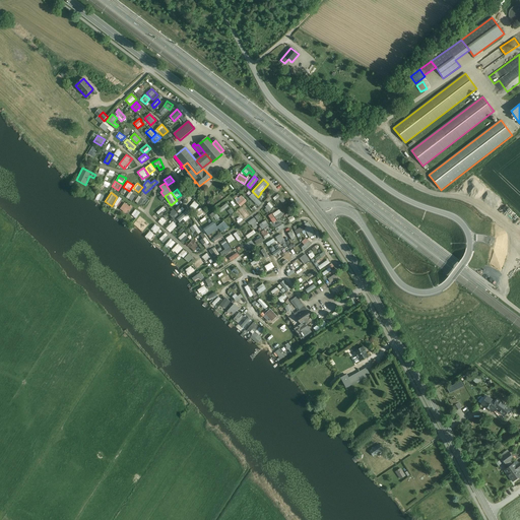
[(102,202),(104,195),(98,193),(95,199),(102,202)]
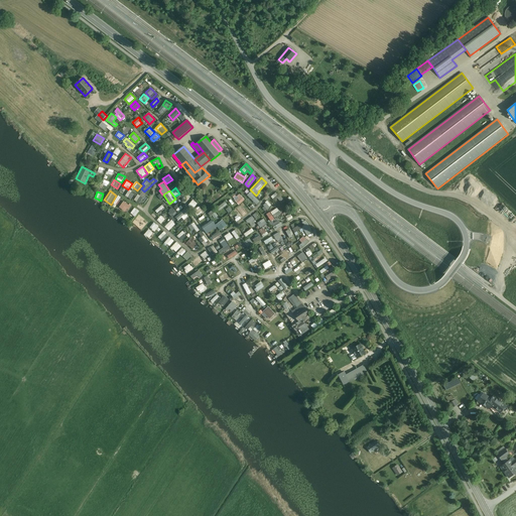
[(250,191),(247,195),(256,205),(260,202),(250,191)]
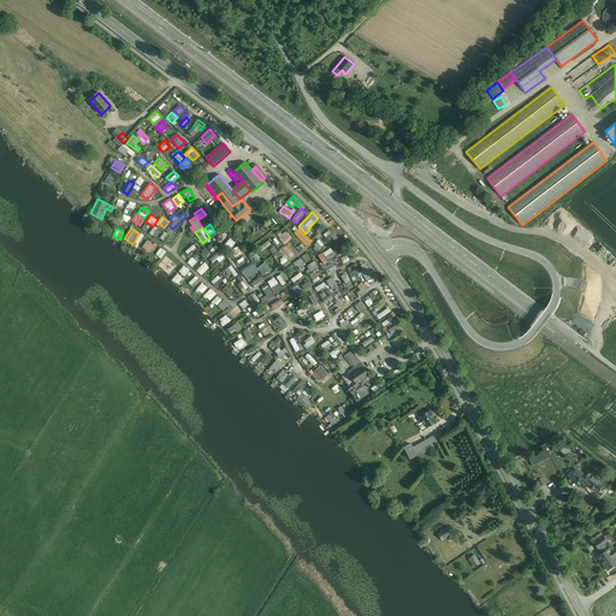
[(332,237),(335,241),(338,238),(330,229),(324,235),(329,241),(332,237)]
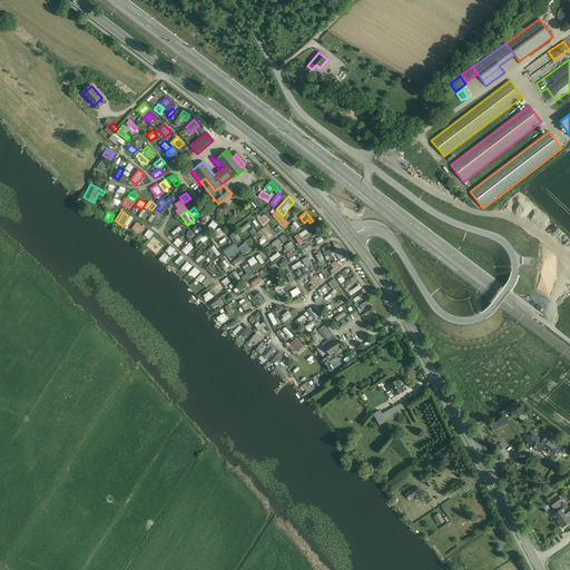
[(148,220),(153,225),(155,223),(158,225),(163,218),(157,214),(155,216),(153,215),(148,220)]
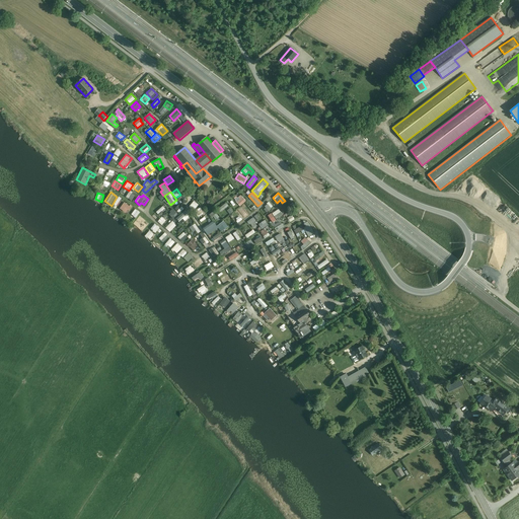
[(240,206),(246,201),(241,195),(235,200),(240,206)]
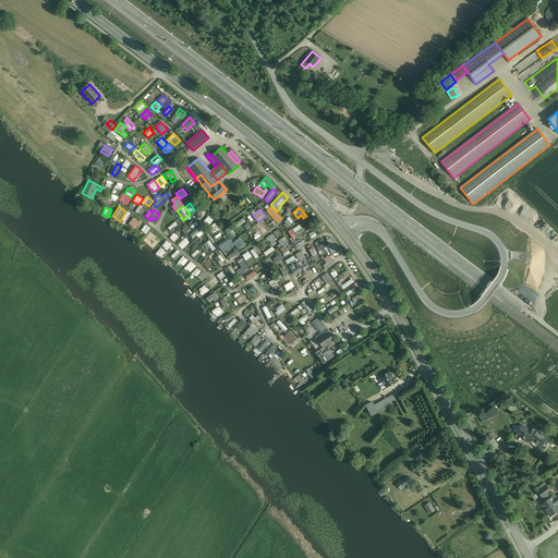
[(208,226),(214,220),(208,216),(203,221),(208,226)]
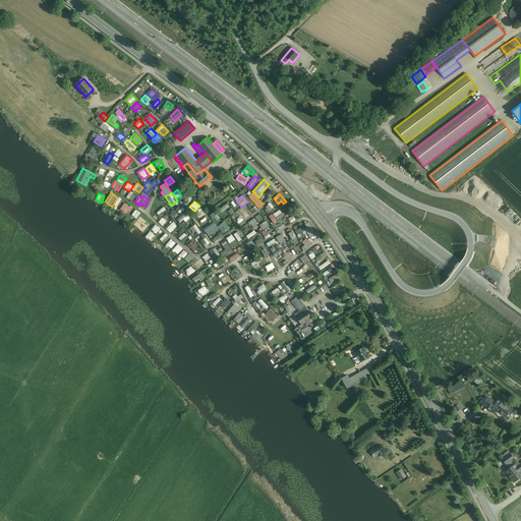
[(128,215),(132,208),(124,203),(120,210),(128,215)]
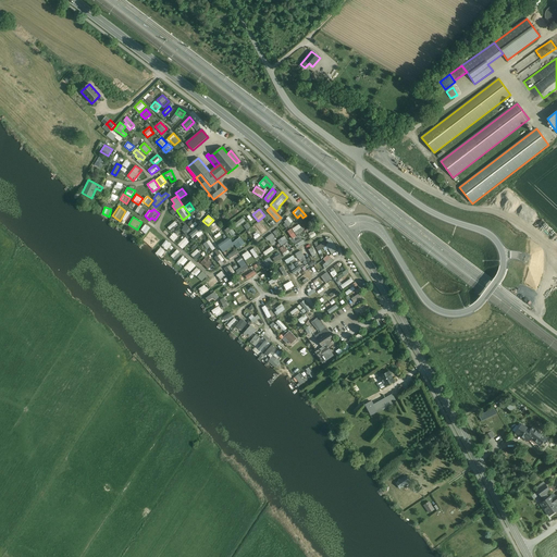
[(289,217),(281,223),(285,229),(293,222),(289,217)]
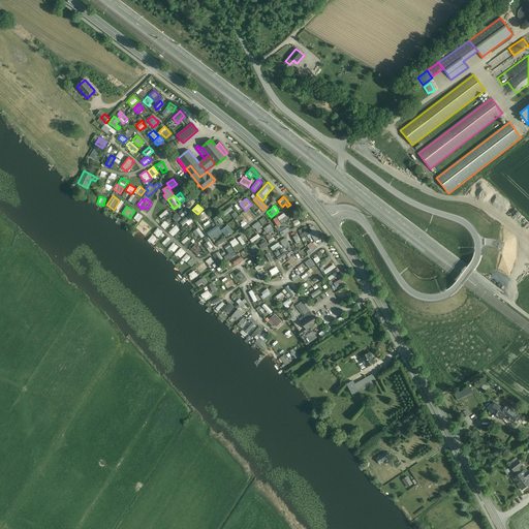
[(224,216),(234,210),(231,207),(222,212),(224,216)]
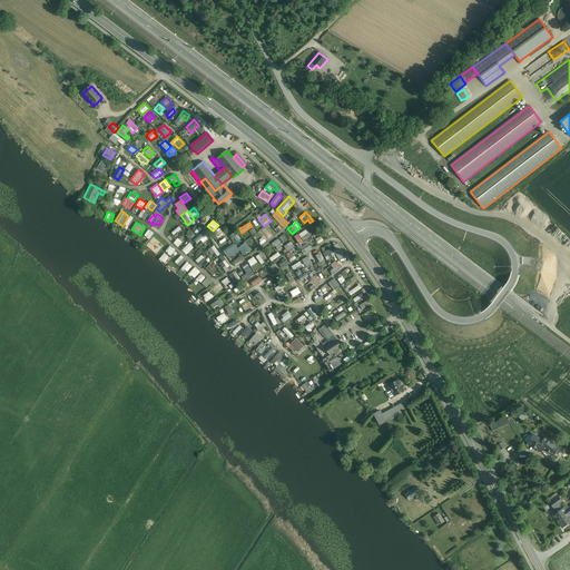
[(196,234),(203,229),(198,224),(192,228),(196,234)]
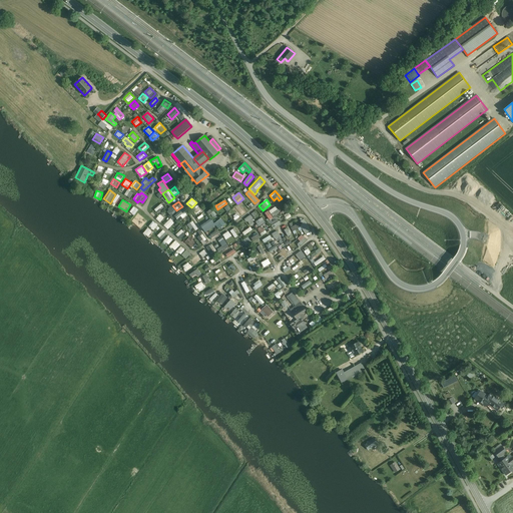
[(134,206),(129,211),(134,215),(138,209),(134,206)]
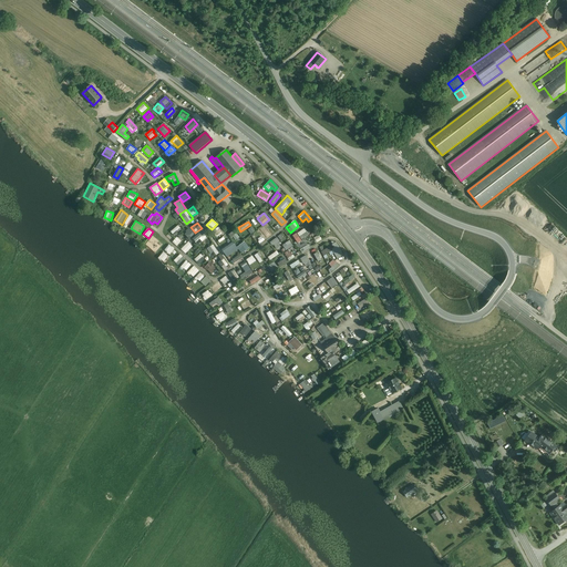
[(184,234),(189,239),(195,234),(189,228),(184,234)]
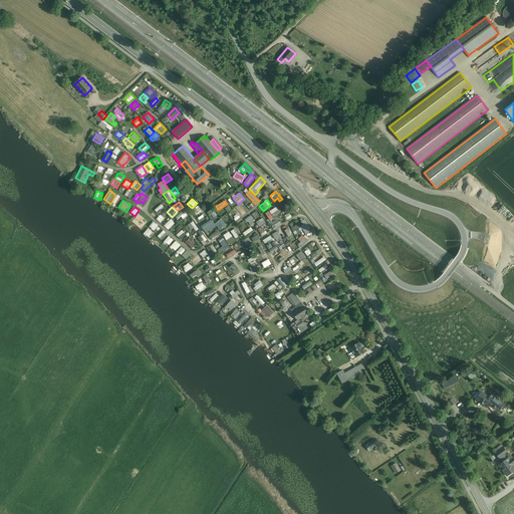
[(197,215),(202,210),(199,207),(194,212),(197,215)]
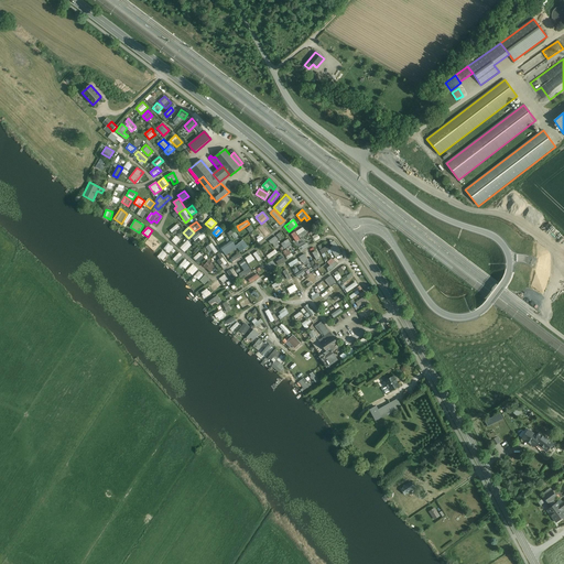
[(264,238),(271,234),(267,227),(260,232),(264,238)]
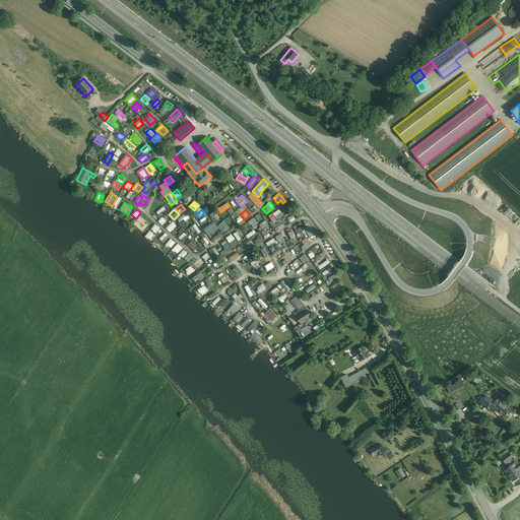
[(277,219),(283,215),(279,209),(273,213),(277,219)]
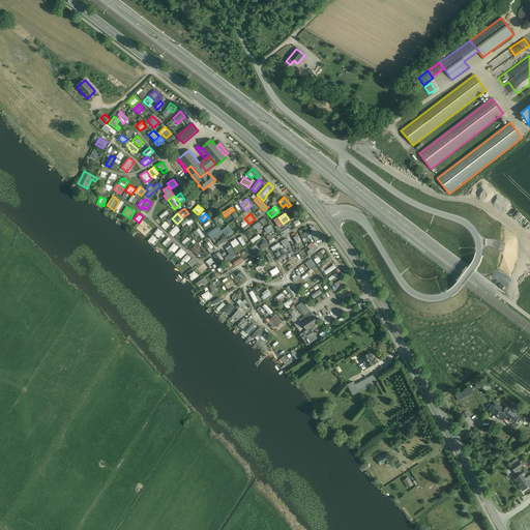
[(219,214),(214,218),(216,222),(218,221),(221,225),(224,222),(219,214)]
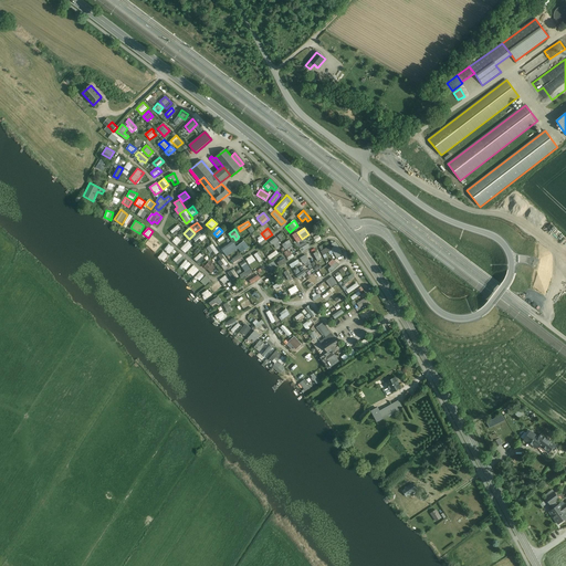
[(195,240),(205,233),(202,230),(191,237),(195,240)]
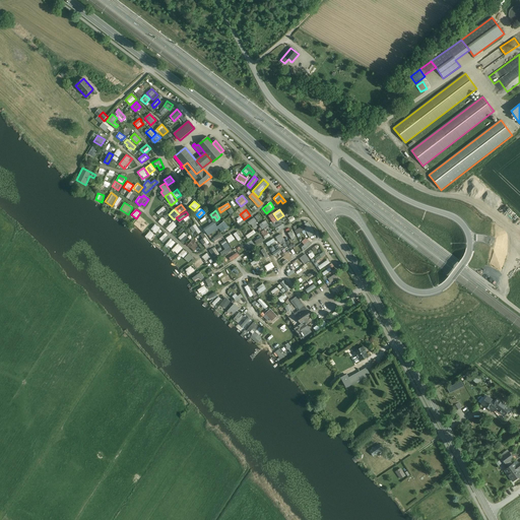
[(273,222),(276,220),(272,213),(268,215),(273,222)]
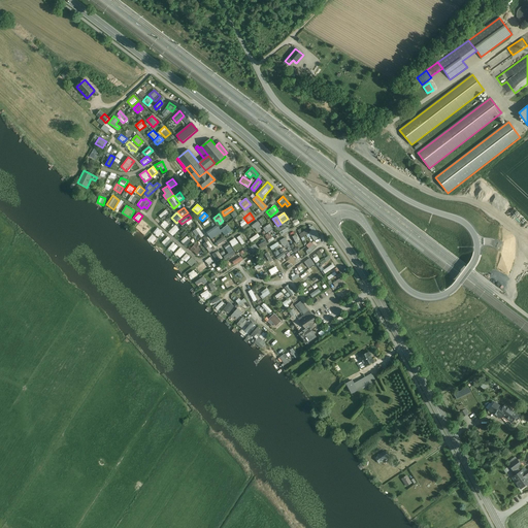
[(242,228),(248,224),(243,220),(239,223),(242,228)]
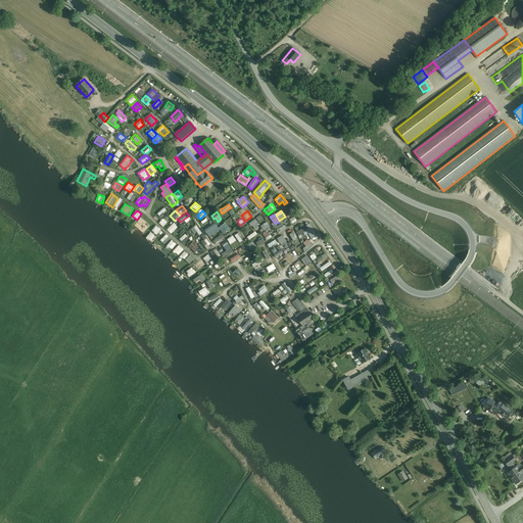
[(257,225),(259,224),(256,219),(249,223),(251,227),(253,226),(255,230),(258,228),(257,225)]
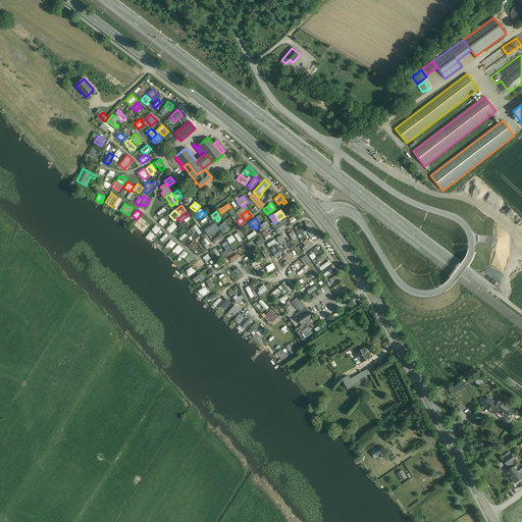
[(225,221),(218,226),(222,232),(229,227),(225,221)]
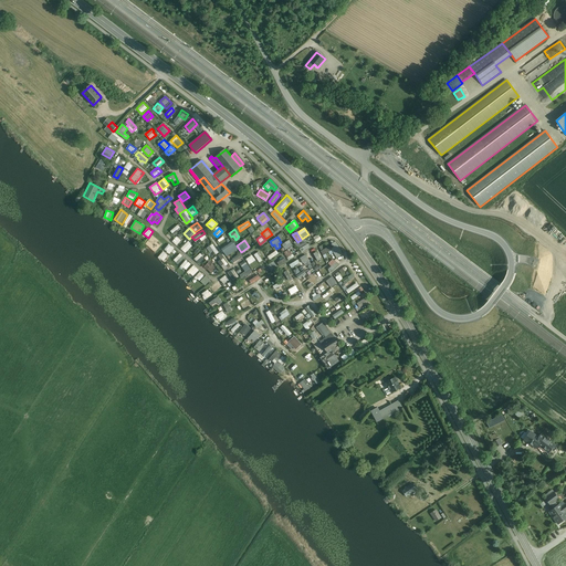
[(282,244),(286,250),(293,244),(289,240),(282,244)]
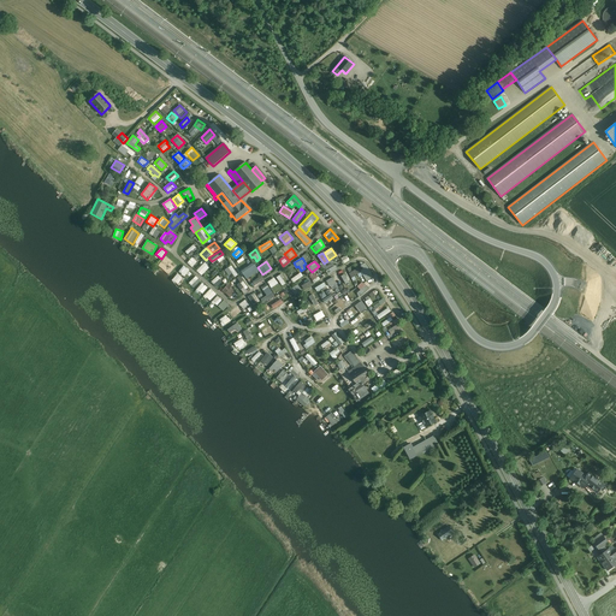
[(202,276),(209,267),(205,262),(197,271),(202,276)]
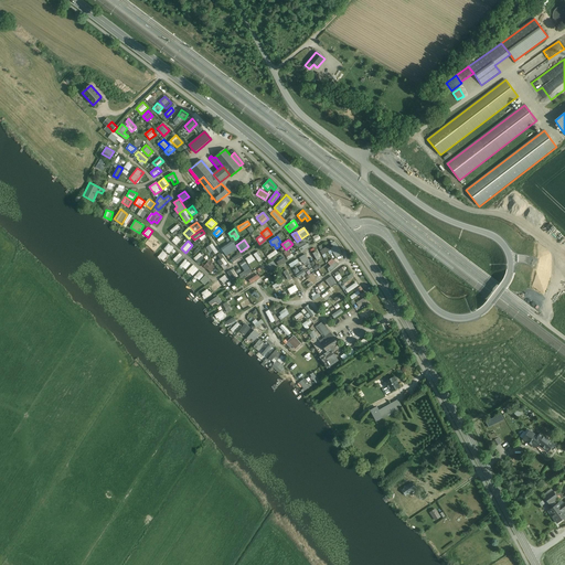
[(233,241),(221,247),(225,255),(237,248),(233,241)]
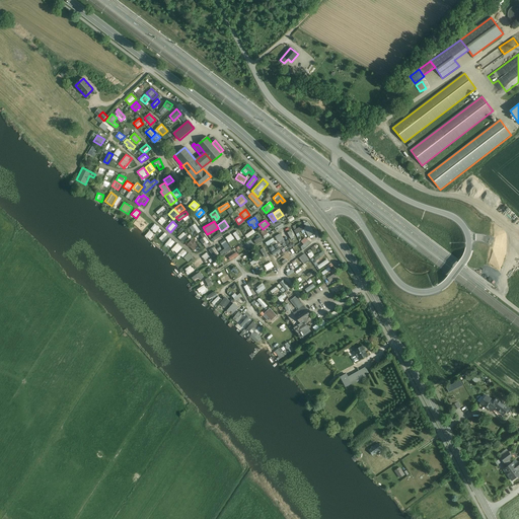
[(278,231),(284,226),(280,221),(273,226),(278,231)]
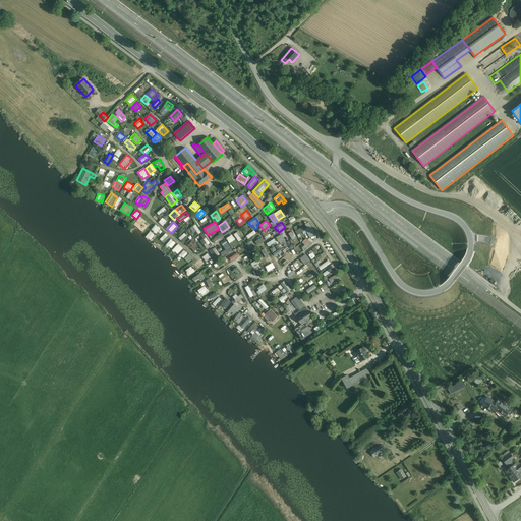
[(305,224),(307,227),(304,229),(309,237),(315,234),(309,222),(305,224)]
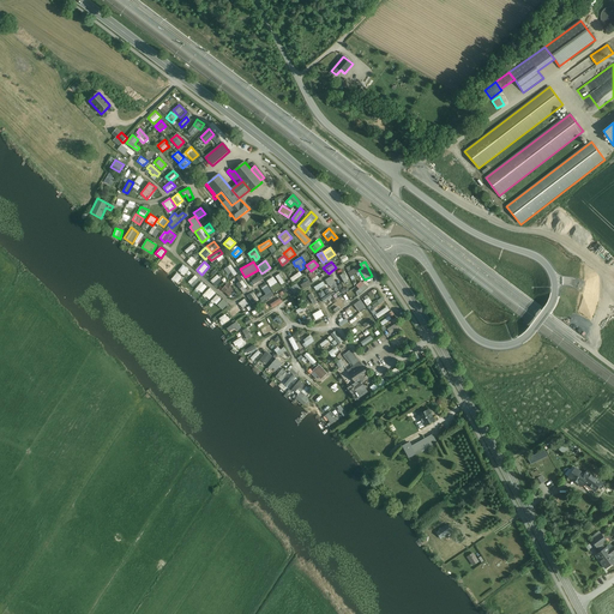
[(184,276),(190,270),(184,264),(178,270),(184,276)]
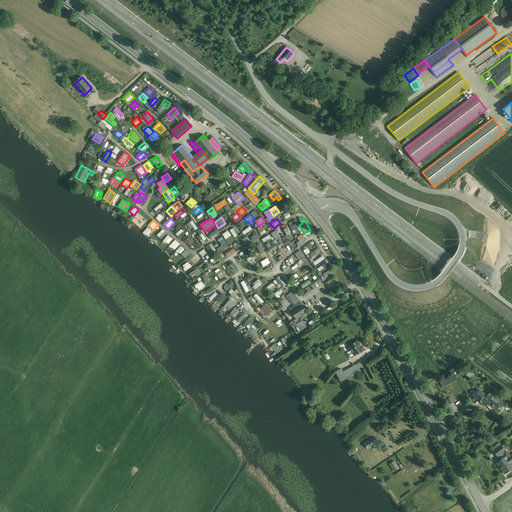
[(195,230),(197,229),(193,220),(187,223),(189,229),(193,227),(195,230)]
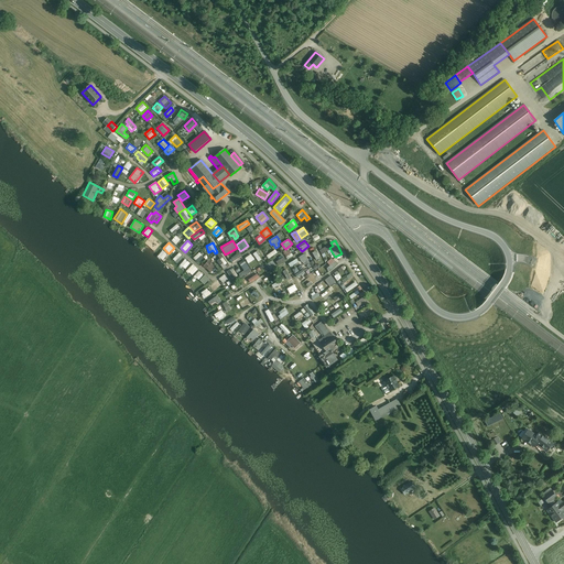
[(324,256),(331,249),(327,245),(320,250),(324,256)]
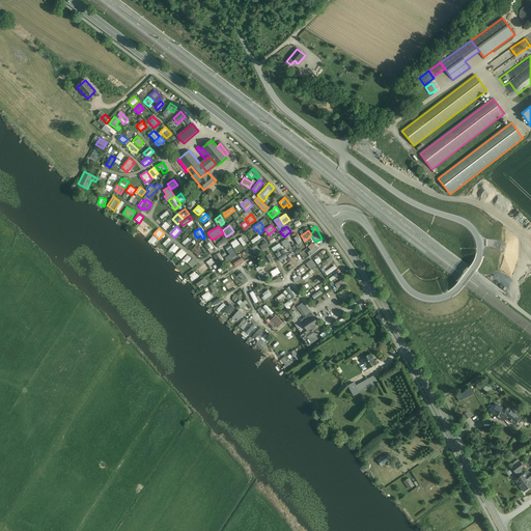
[(259,234),(251,240),(253,244),(261,238),(259,234)]
